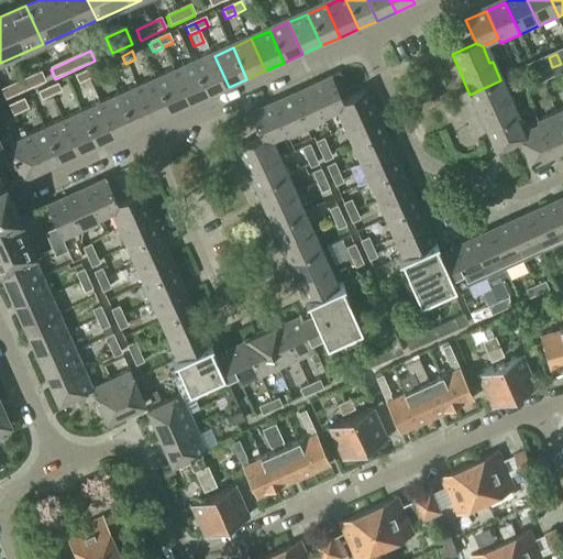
[(122,56),(112,61),(116,68),(125,64),(122,56)]
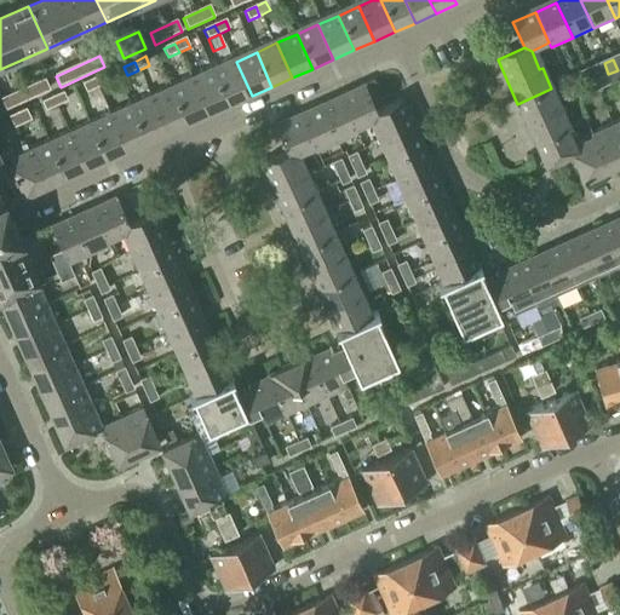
[(231,105),(252,96),(236,62),(216,70),(231,105)]
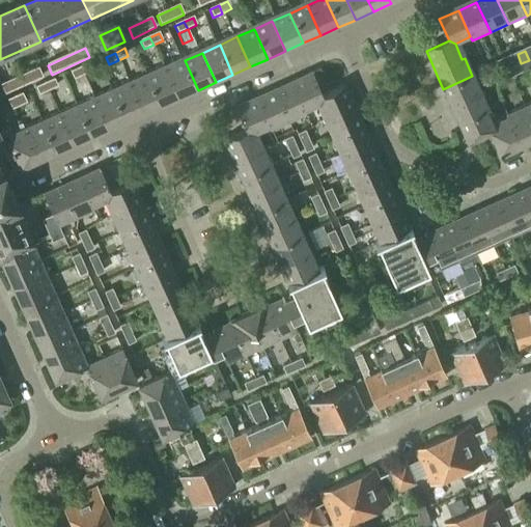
[(518,54),(509,57),(513,66),(521,63),(518,54)]
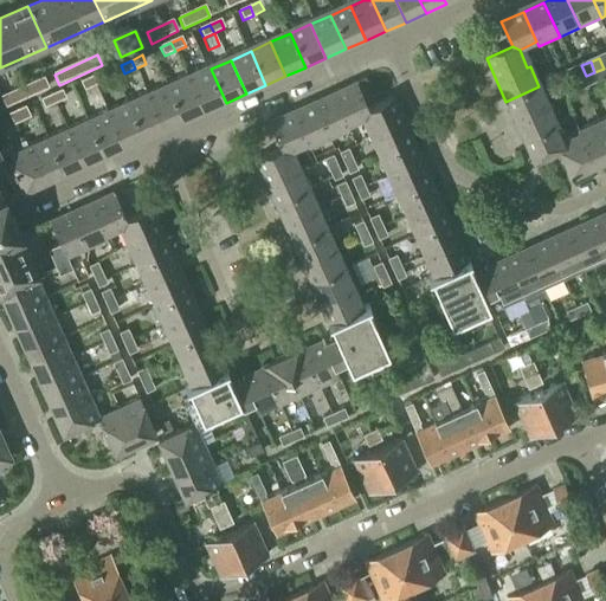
[(581,65),(573,69),(578,79),(586,76),(581,65)]
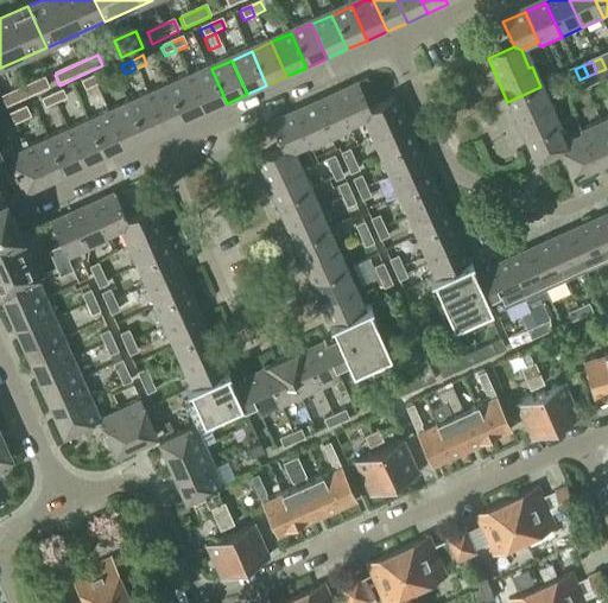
[(207,113),(227,103),(211,69),(191,78),(207,113)]
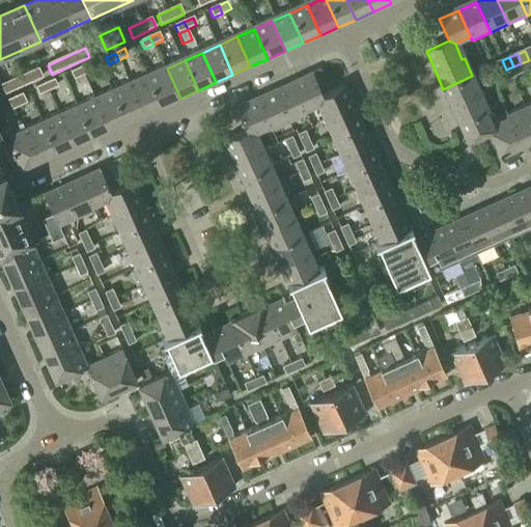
[(502,60),(495,63),(499,73),(506,70),(502,60)]
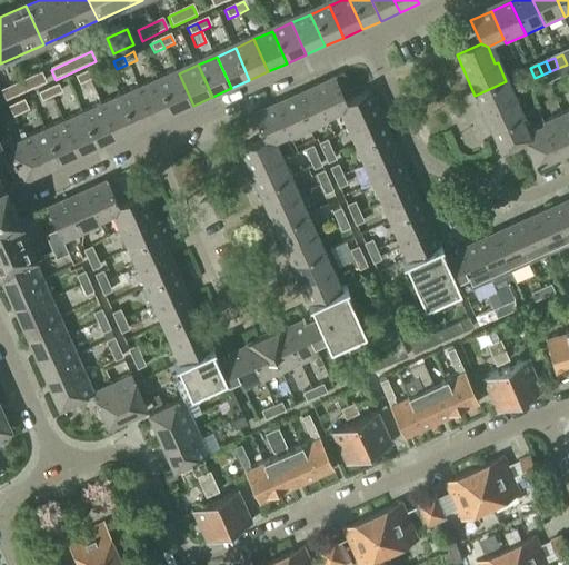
[(568,70),(567,65),(558,68),(562,78),(568,75),(568,70)]
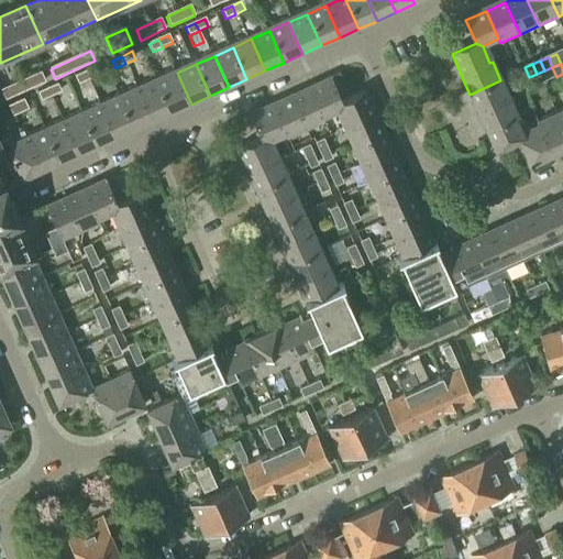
[(85,73),(89,81),(100,76),(96,67),(85,73)]
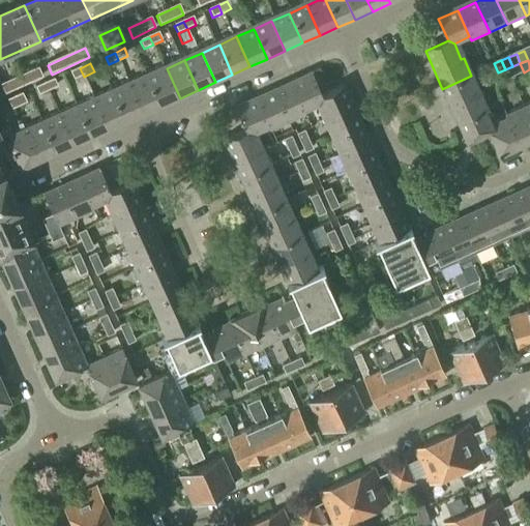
[(520,63),(512,66),(517,76),(524,72),(520,63)]
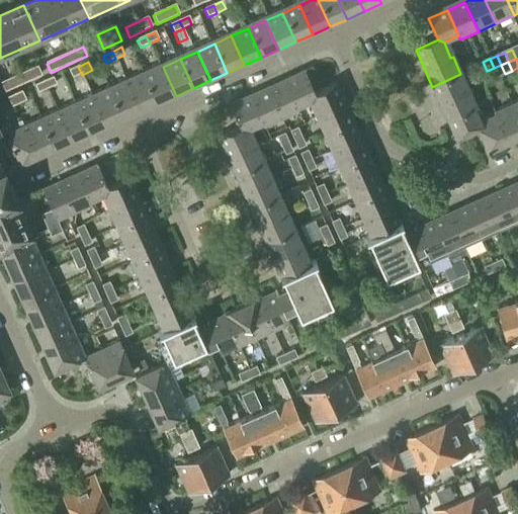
[(501,65),(494,68),(498,77),(505,74),(501,65)]
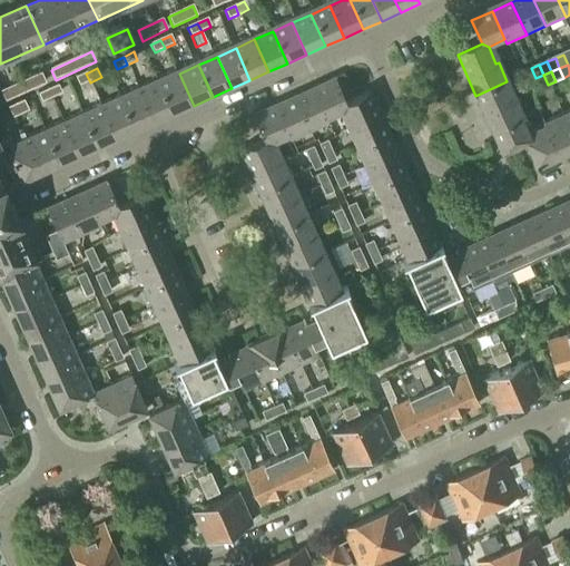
[(46,85),(41,74),(1,93),(6,104),(46,85)]
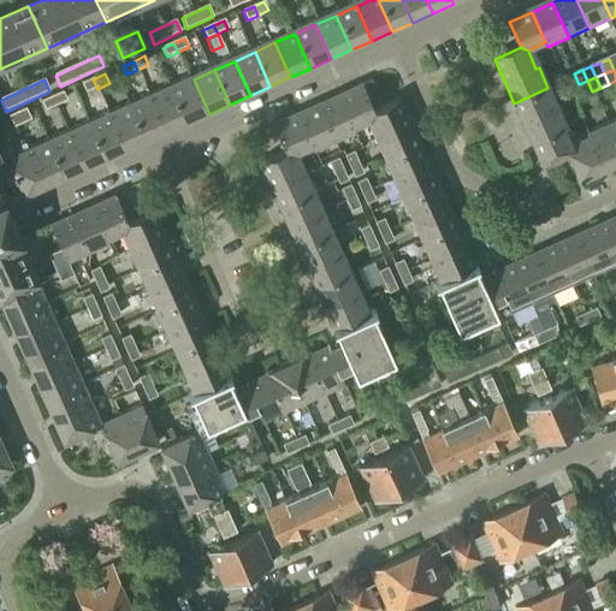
[(93,79),(82,84),(87,94),(98,89),(93,79)]
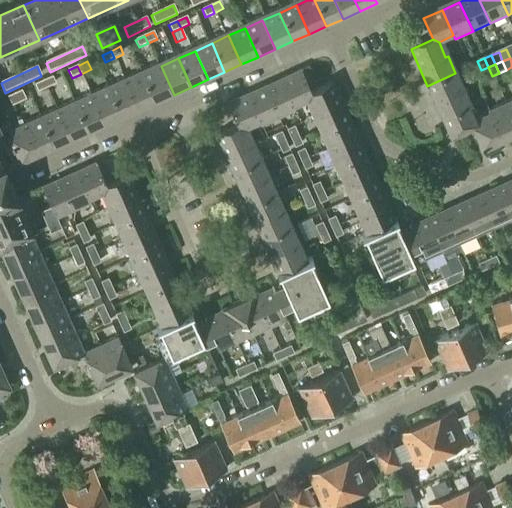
[(157,102),(174,95),(161,66),(144,73),(157,102)]
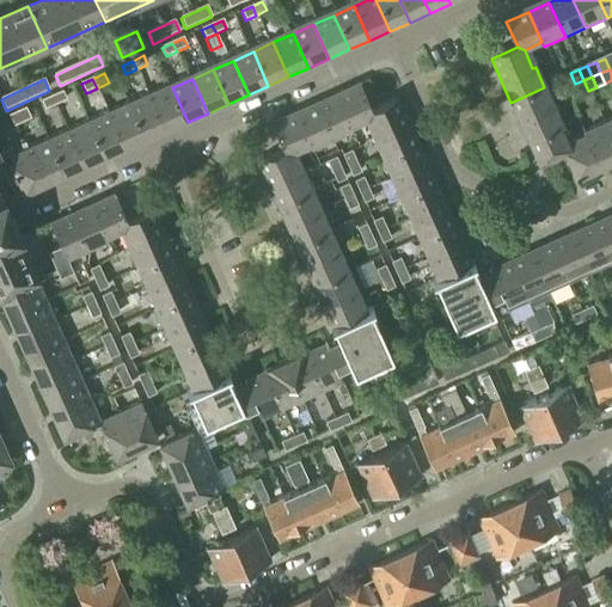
[(583,80),(575,84),(580,94),(588,91),(583,80)]
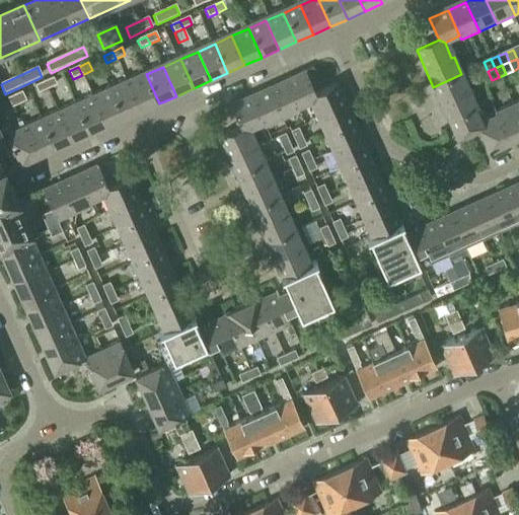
[(300,109),(313,103),(316,95),(306,73),(287,82),(300,109)]
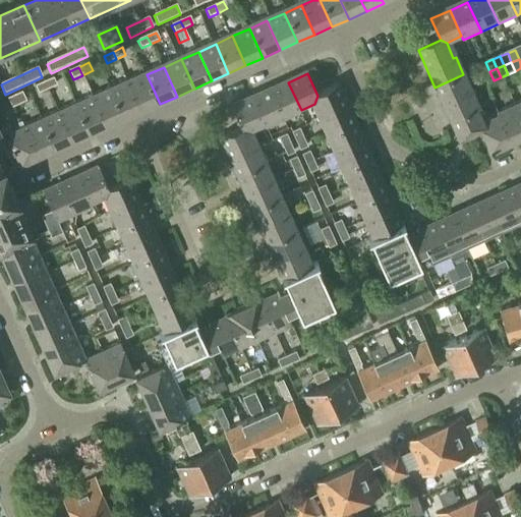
[(142,112),(160,104),(147,74),(129,82),(142,112)]
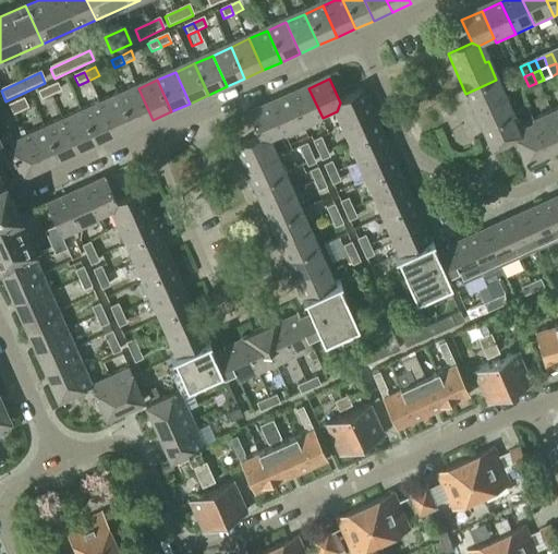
[(505,99),(496,80),(465,94),(474,112),(505,99)]
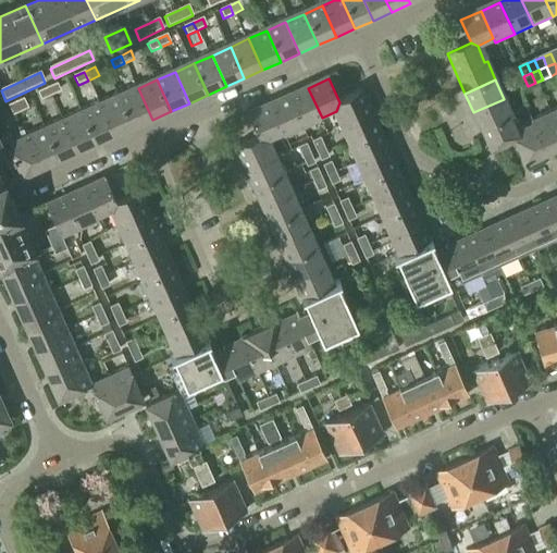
[(50,96),(60,91),(57,84),(47,88),(50,96)]
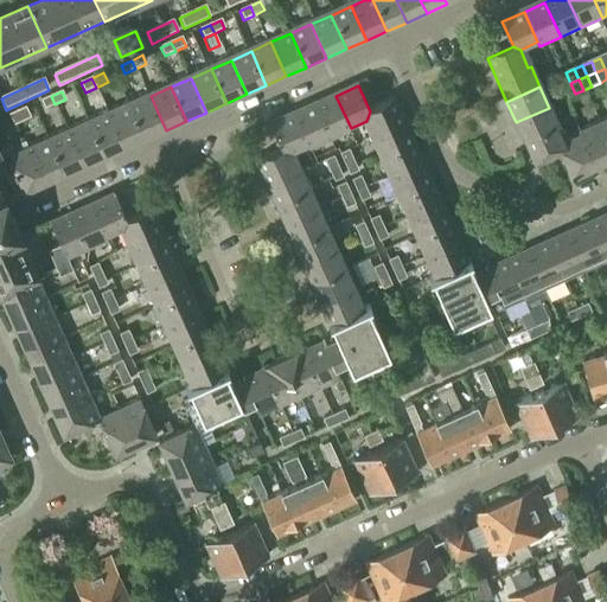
[(55,104),(51,96),(42,101),(44,109),(55,104)]
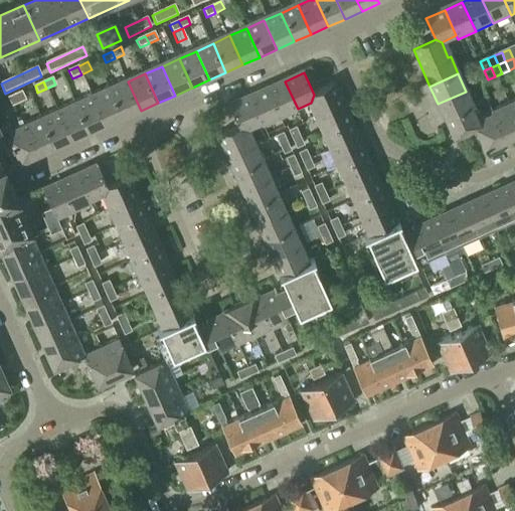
[(124,118),(141,111),(128,81),(111,90),(124,118)]
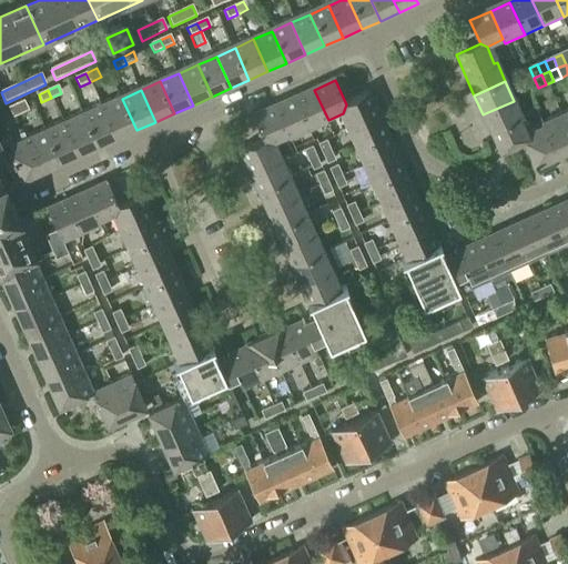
[(314,90),(294,99),(308,131),(327,122),(326,121),(328,120),(314,90)]
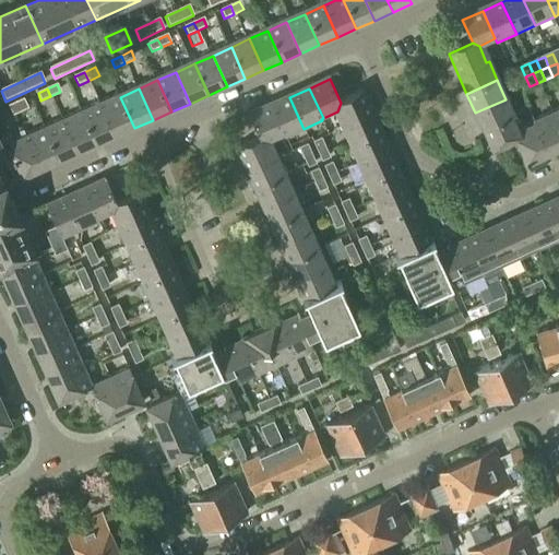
[(365,92),(341,103),(337,111),(345,127),(342,128),(349,144),(382,130),(365,92)]
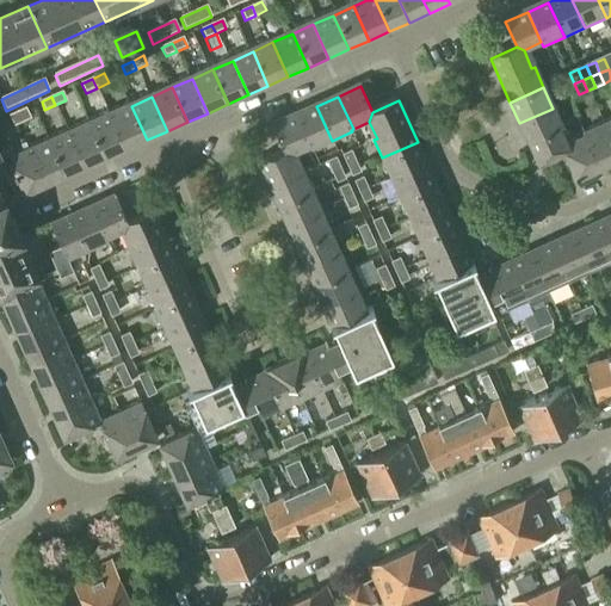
[(127,149),(147,140),(131,106),(111,115),(127,149)]
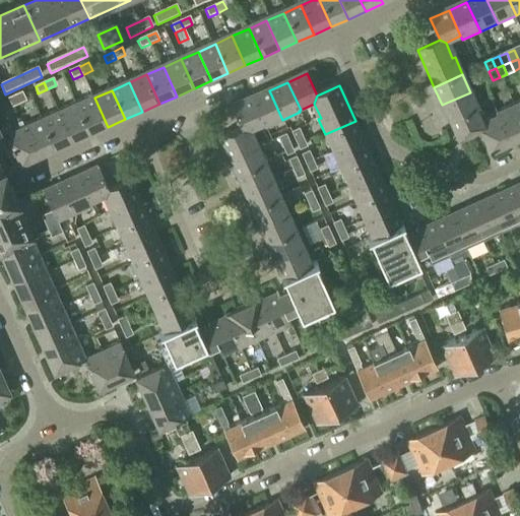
[(265,128),(282,120),(269,90),(251,99),(263,126),(264,126),(265,128)]
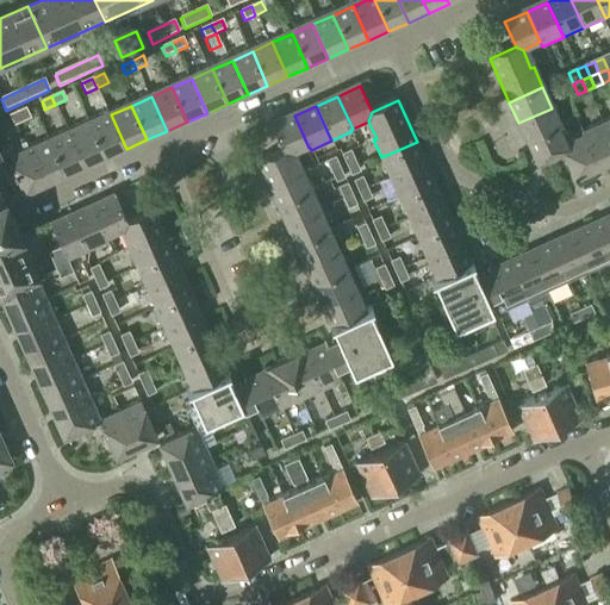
[(31,120),(25,108),(8,117),(14,128),(31,120)]
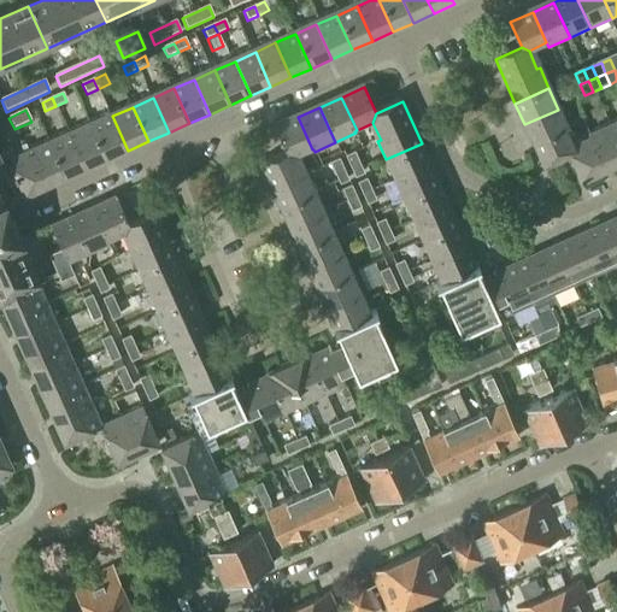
[(524,124),(534,146),(565,133),(565,131),(568,130),(558,110),(524,124)]
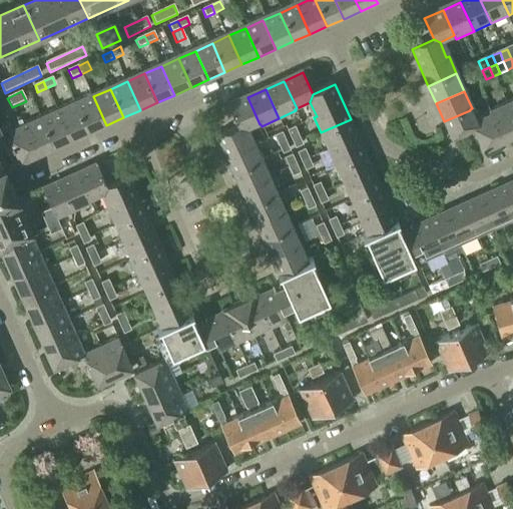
[(89,133),(106,125),(93,96),(76,104),(89,133)]
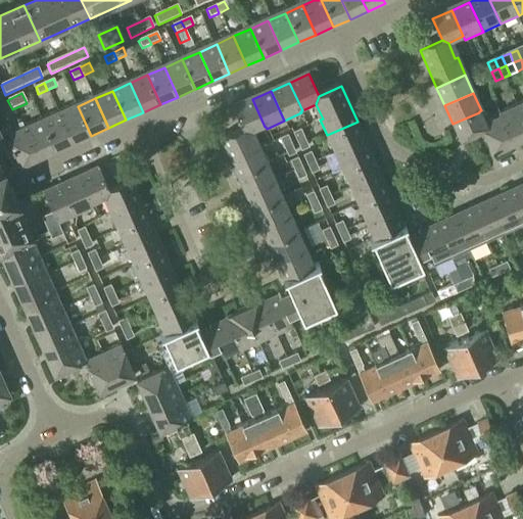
[(233,108),(243,130),(250,134),(265,127),(252,99),(233,108)]
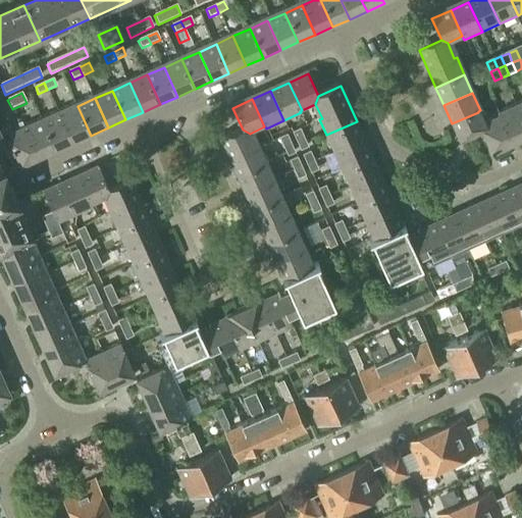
[(73,143),(91,136),(77,106),(60,113),(73,143)]
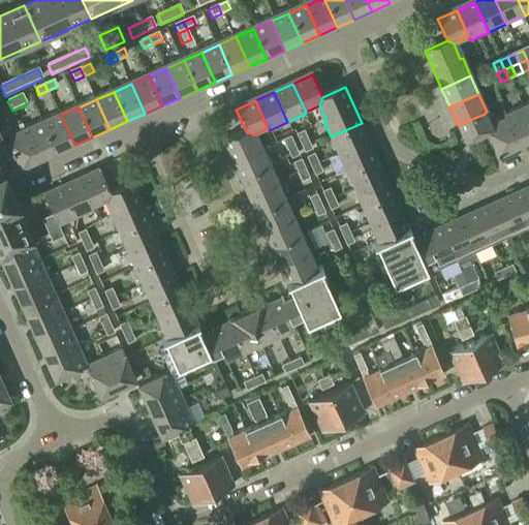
[(506,120),(519,148),(528,143),(528,122),(523,110),(504,118),(506,120)]
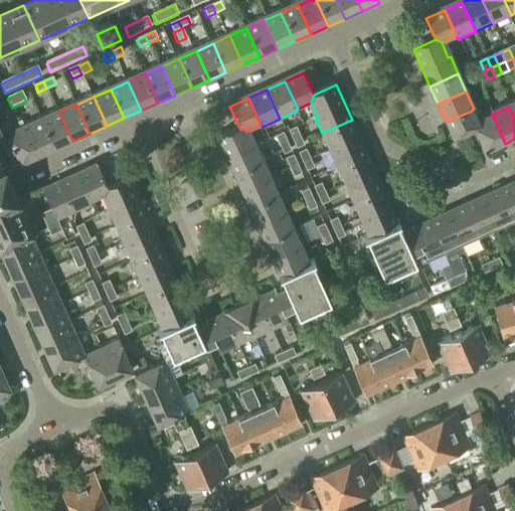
[(478,123),(472,111),(446,122),(454,141),(477,131),(478,123)]
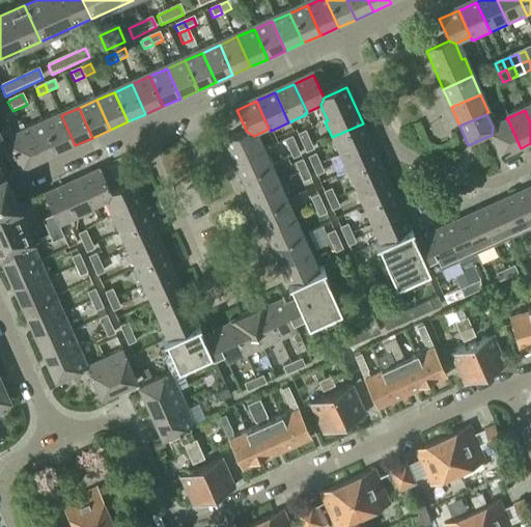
[(57,154),(75,145),(61,115),(44,123),(57,154)]
